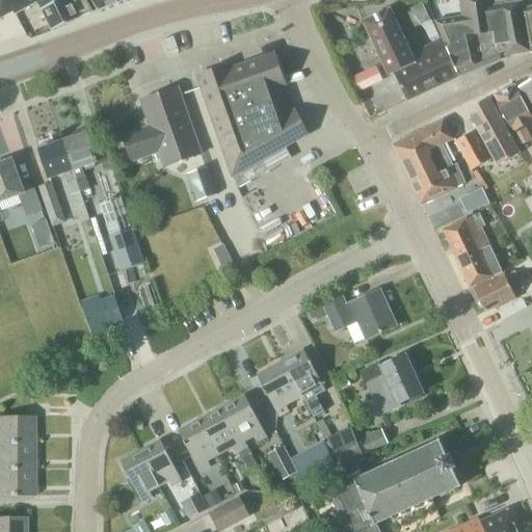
[(0,0),(0,19),(15,12),(17,17),(40,7),(53,31),(94,11),(86,0),(0,0)]
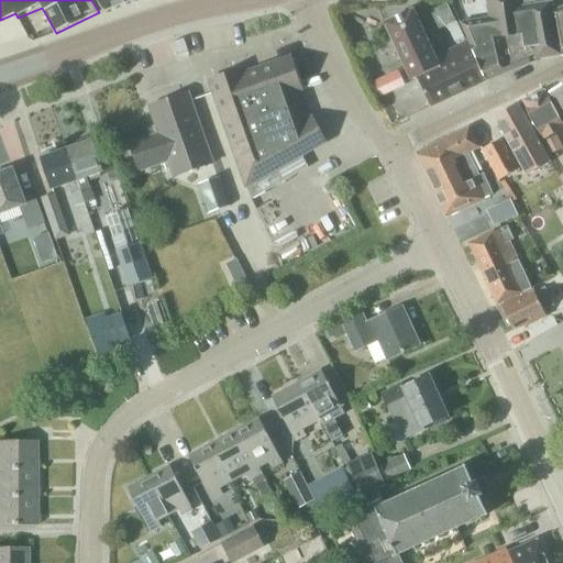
[(97,0),(105,12),(134,0),(97,0)]
